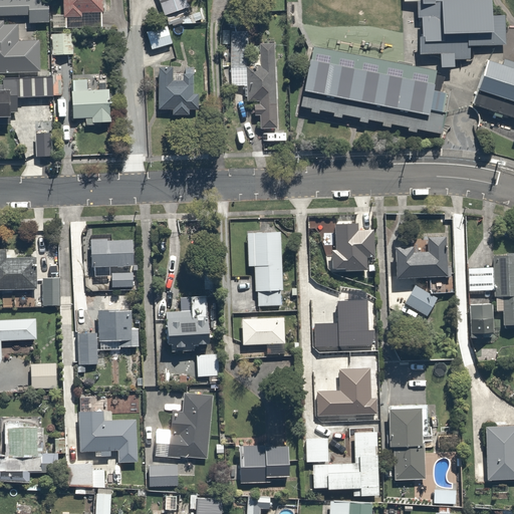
[(0,0),(0,15),(29,15),(29,23),(49,22),(48,0),(0,0)]
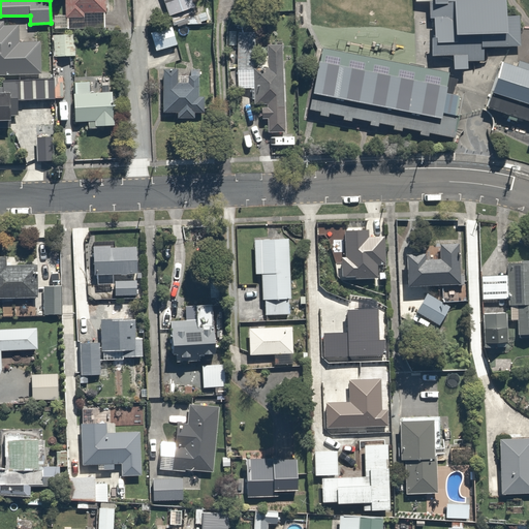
[(65,0),(66,19),(85,18),(85,12),(106,12),(105,0),(65,0)]
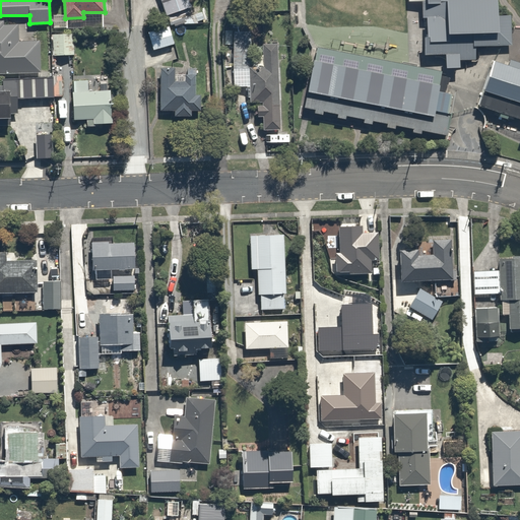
[(185,0),(159,0),(165,11),(187,2),(185,0)]
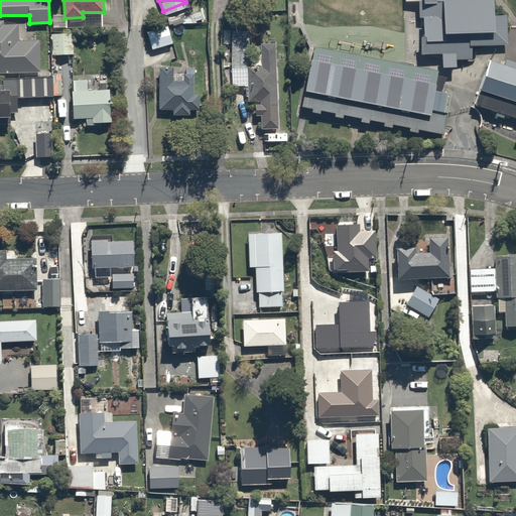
[(403,0),(404,1),(417,1),(417,17),(420,17),(421,36),(418,36),(419,53),(439,53),(440,67),(454,67),(454,59),(471,58),(471,45),(506,44),(506,15),(492,15),(491,0),(403,0)]
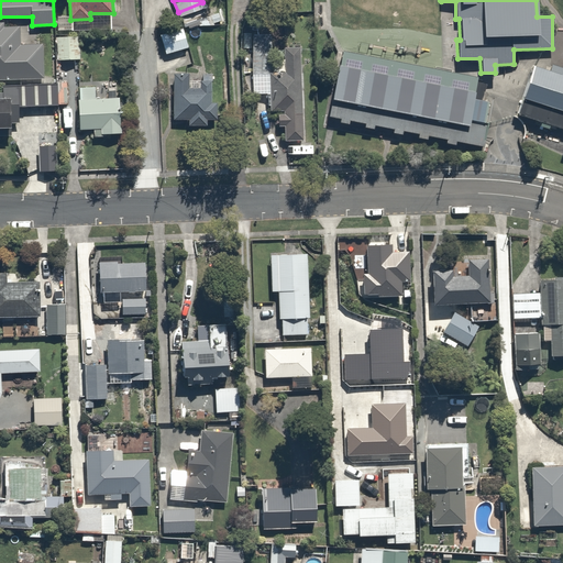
[(4,22),(0,22),(0,79),(44,78),(43,44),(21,45),(20,26),(4,28),(4,22)]
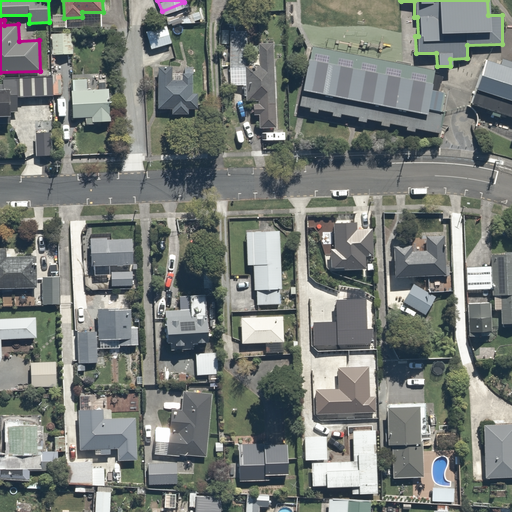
[(167,25),(146,32),(151,49),(173,43),(167,25)]
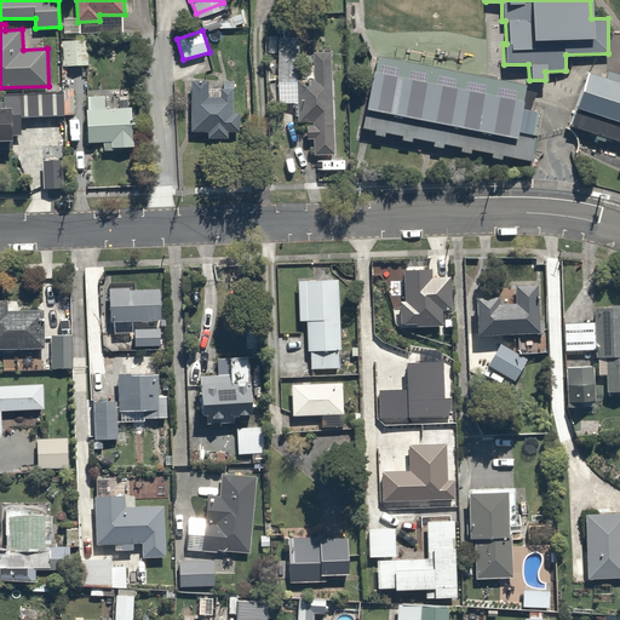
[(299,34),(273,34),(273,99),(294,99),(296,137),(310,137),(310,154),(334,154),(333,51),(310,52),(310,74),(299,74),(299,34)]
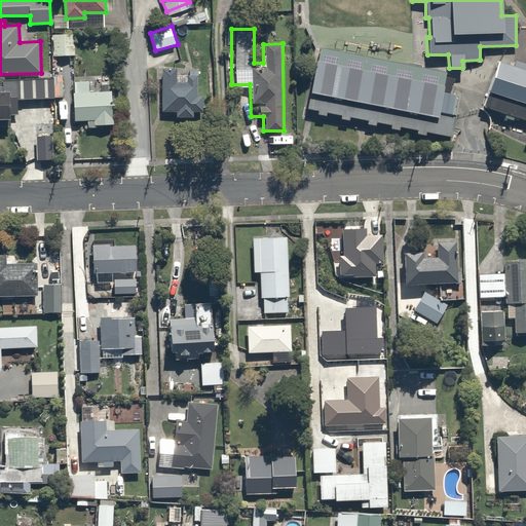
[(74,33),(54,33),(54,57),(74,57),(74,33)]
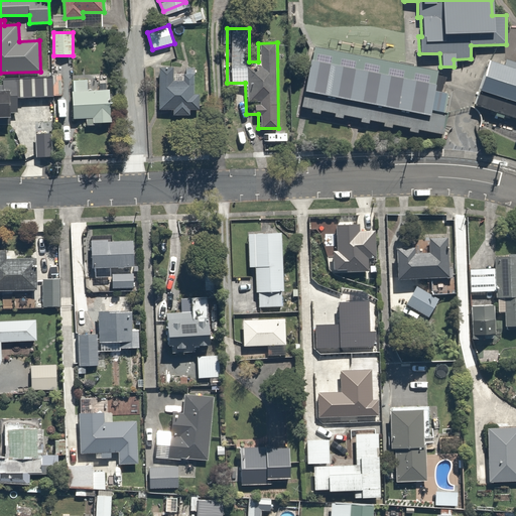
[(436,74),(437,71),(313,46),(310,59),(308,59),(302,91),(303,91),(300,106),(310,108),(309,112),(317,114),(318,110),(334,113),(333,116),(341,118),(342,114),(360,118),(359,121),(367,123),(368,119),(383,122),(382,126),(390,128),(391,124),(408,127),(408,131),(416,133),(417,129),(443,134),(447,112),(443,111),(447,93),(439,92),(445,78),(436,74)]
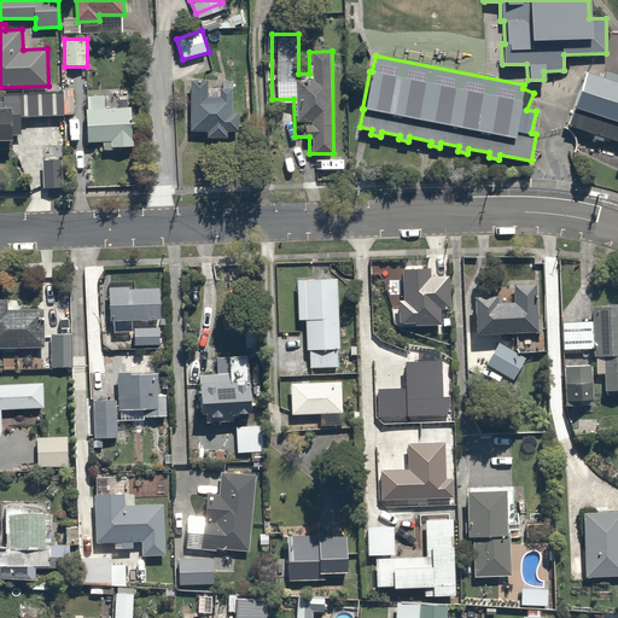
[(617,74),(605,70),(602,77),(583,71),(571,108),(572,108),(566,124),(589,133),(587,136),(592,138),(592,141),(595,143),(595,139),(602,141),(604,136),(617,141),(617,158),(617,161),(617,159),(617,74)]
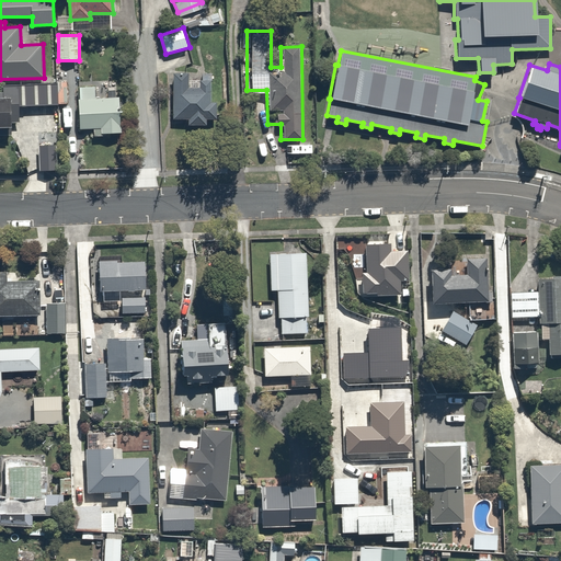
[(190,73),(173,73),(173,119),(189,119),(189,125),(207,125),(207,119),(217,119),(217,103),(210,102),(212,80),(201,80),(201,89),(189,88),(190,73)]
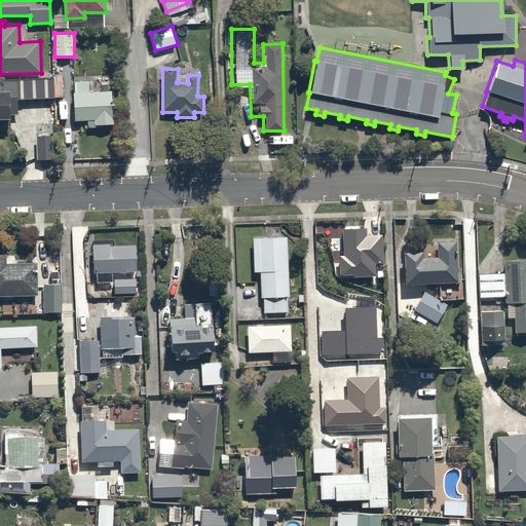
[(53,78),(3,80),(11,88),(11,97),(27,98),(54,98),(53,78)]
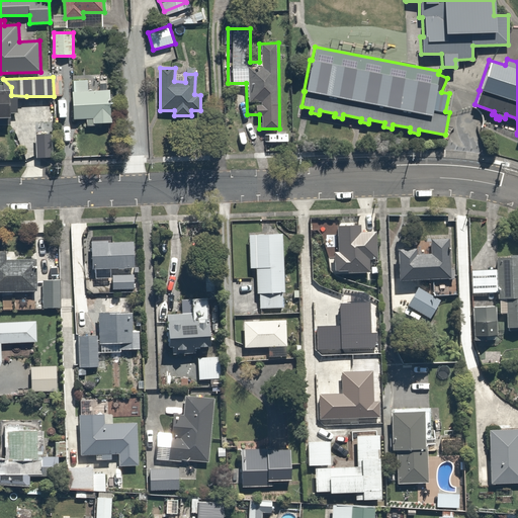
[(88,80),(73,81),(74,92),(73,92),(74,119),(87,119),(87,125),(99,125),(99,122),(112,122),(110,90),(88,91),(88,80)]
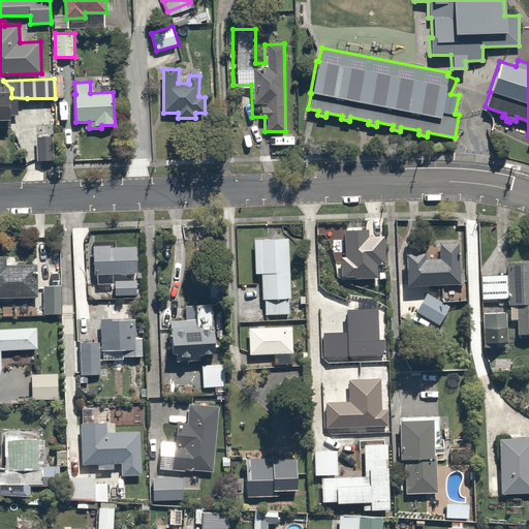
[(3,87),(0,87),(0,128),(11,129),(11,117),(19,116),(19,98),(10,98),(10,93),(3,93),(3,87)]
